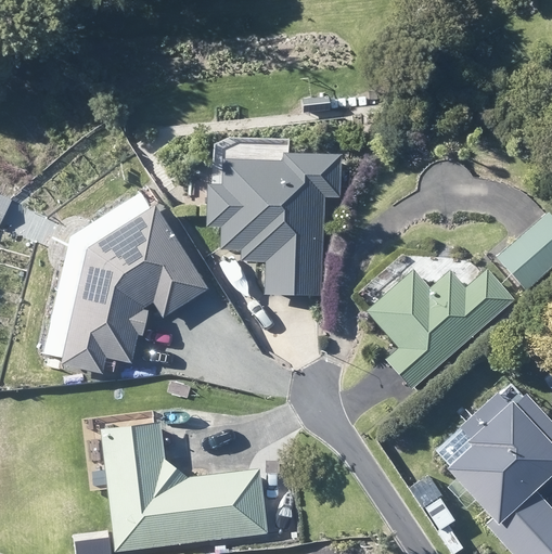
[(341,154),(335,154),(283,152),(283,154),(283,160),(223,158),(222,183),(206,183),(205,208),(204,227),(218,227),(218,250),(240,250),(239,261),(244,261),(264,261),(264,295),(310,295),(320,295),(322,197),(339,197),(341,162),(341,157),(341,154)]
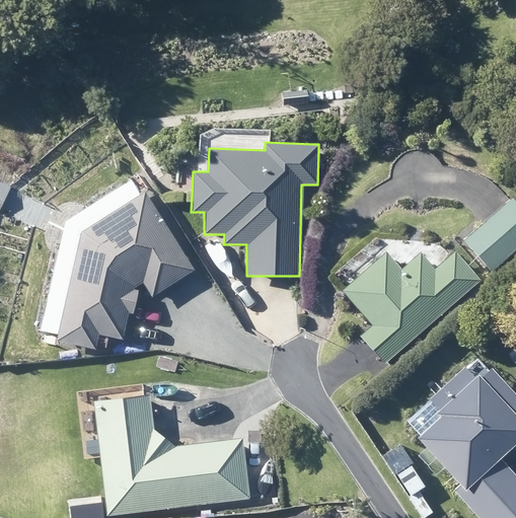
[(56,340),(95,349),(99,333),(121,338),(128,311),(132,312),(138,290),(133,289),(142,283),(151,297),(194,271),(181,250),(145,192),(142,194),(132,178),(67,219),(42,330),(58,335),(56,340)]
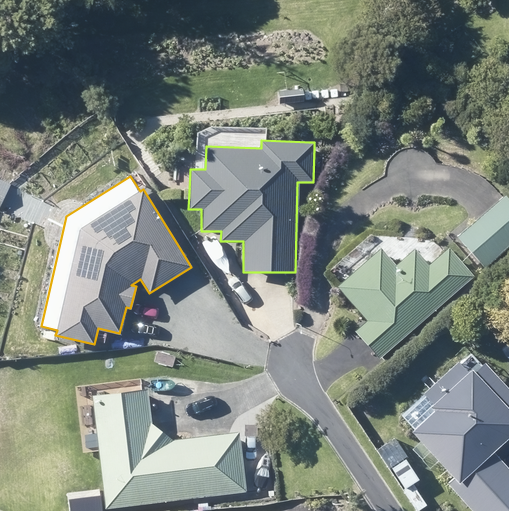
[(0,203),(10,184),(7,183),(0,179),(0,203)]
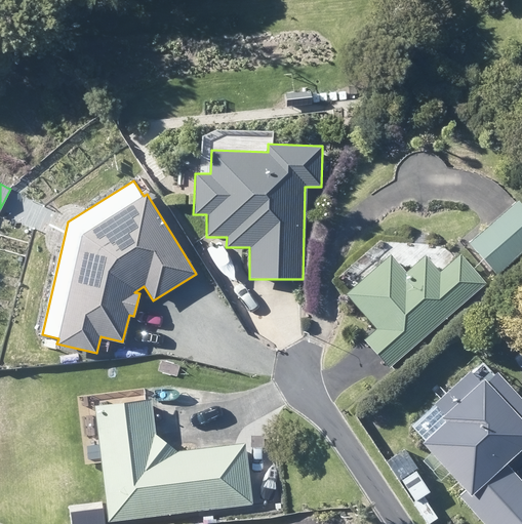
[(495,275),(521,250),(521,203),(519,200),(514,204),(487,228),(468,243),(495,275)]
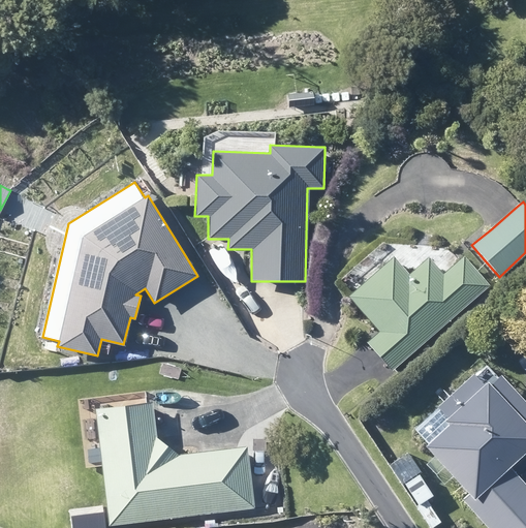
[(391,370),(488,284),(462,254),(445,270),(442,273),(435,265),(428,256),(408,273),(394,256),(349,297),(361,309),(374,324),(379,331),(366,342),(385,365),(391,370)]
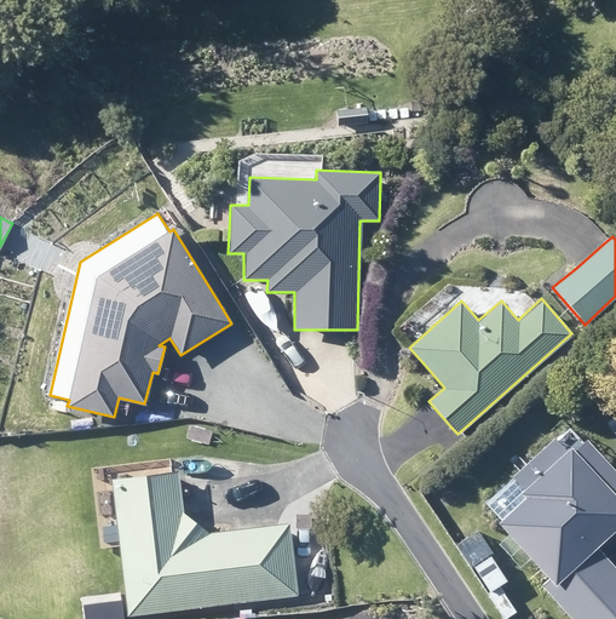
[(615,469),(588,437),(580,445),(575,450),(571,445),(566,451),(558,441),(554,437),(525,464),(518,473),(483,503),(550,578),(541,585),(570,618),(615,618),(615,567),(598,548),(615,529),(615,469)]
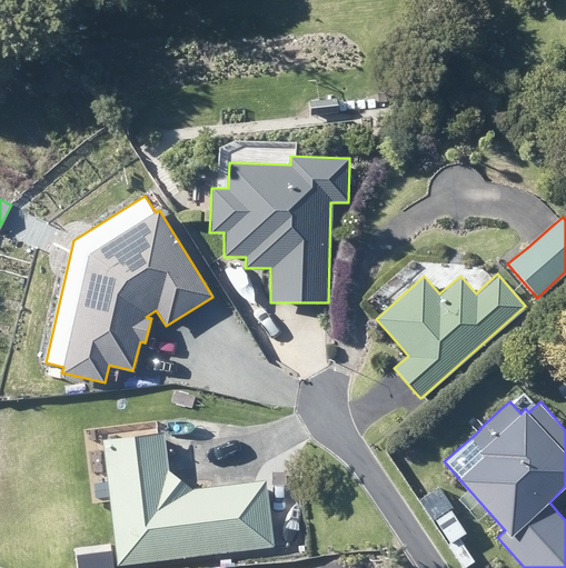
[(191,489),(187,486),(168,470),(165,434),(156,435),(105,439),(118,564),(227,552),(272,548),(266,481),(252,482),(212,487),(191,489)]
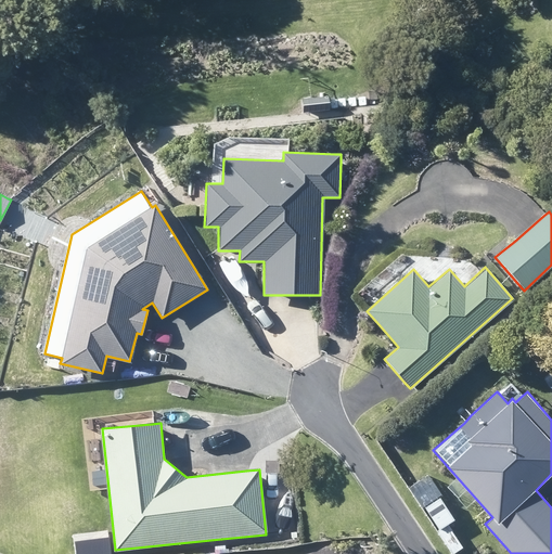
[(409,488),(421,506),(439,493),(427,476),(409,488)]
